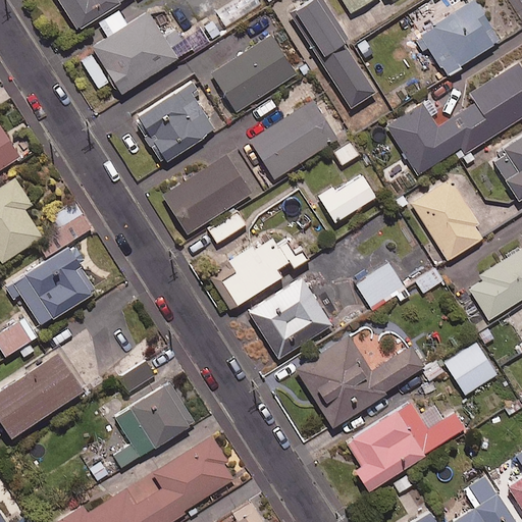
[(59,0),(76,27),(119,0),(59,0)]
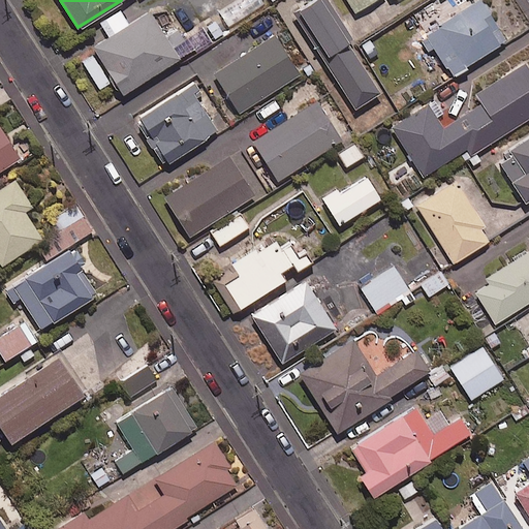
[(379,90),(321,0),(308,0),(294,9),(355,105),(379,90)]
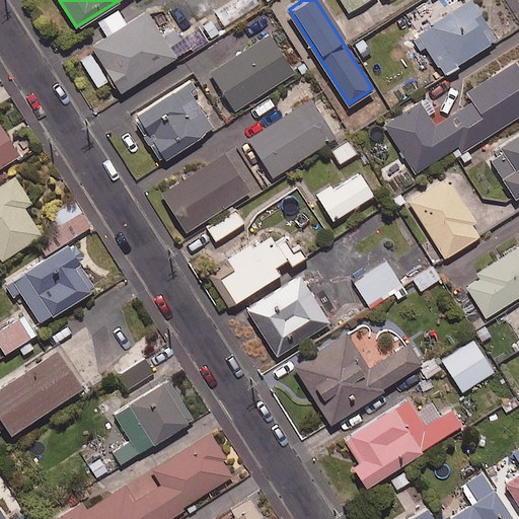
[(341,0),(348,11),(364,0),(341,0)]
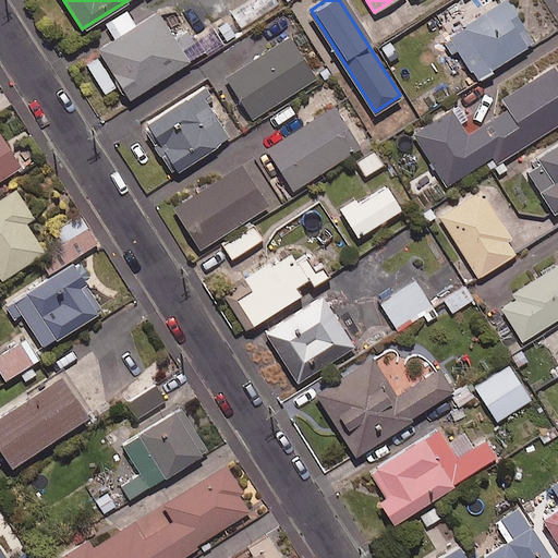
[(533,38),(506,0),(496,0),(447,36),(477,79),(533,38)]
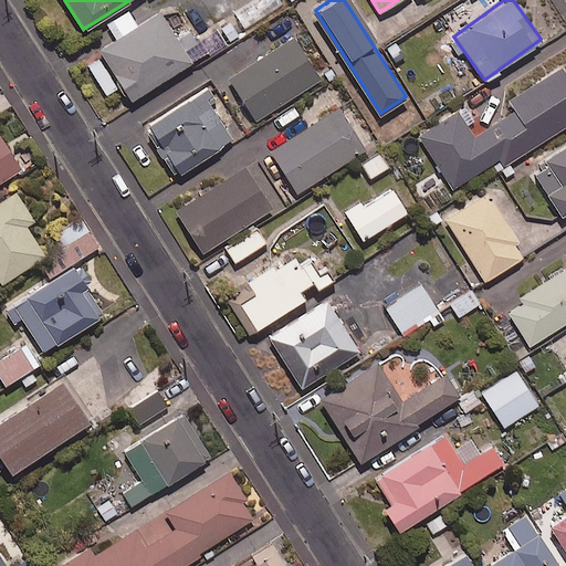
[(137,23),(128,10),(106,23),(115,38),(98,49),(129,98),(191,61),(184,49),(196,42),(189,31),(177,39),(159,10),(137,23)]
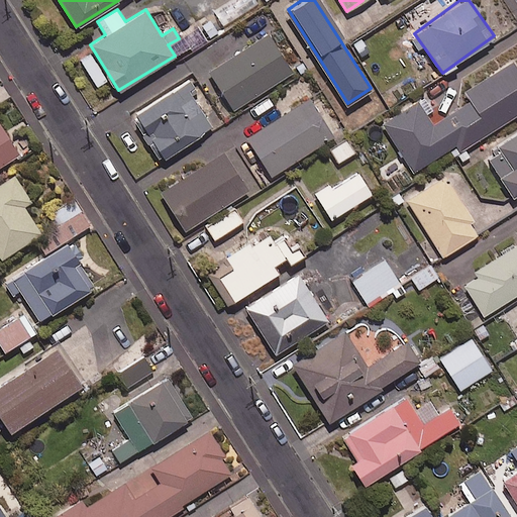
[(293,71),(268,33),(208,72),(232,110),(293,71)]
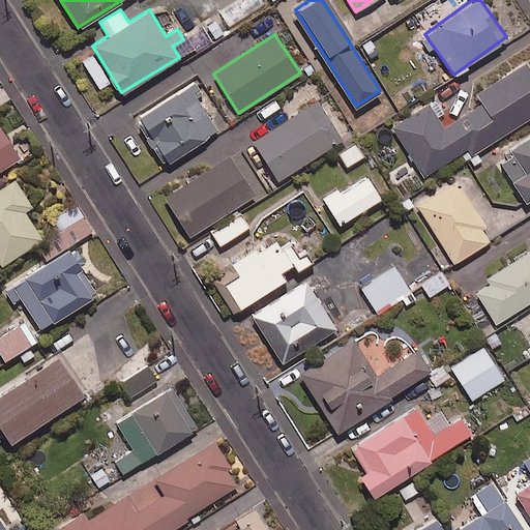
[(529,67),(526,62),(474,93),(480,104),(443,126),(429,102),(390,125),(421,176),(463,151),(466,156),(529,117),(529,67)]
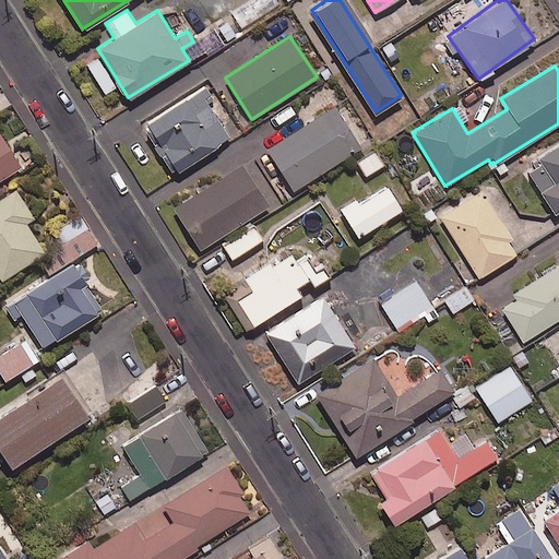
[(213,111),(199,88),(143,123),(175,171),(240,130),(225,104),(213,111)]
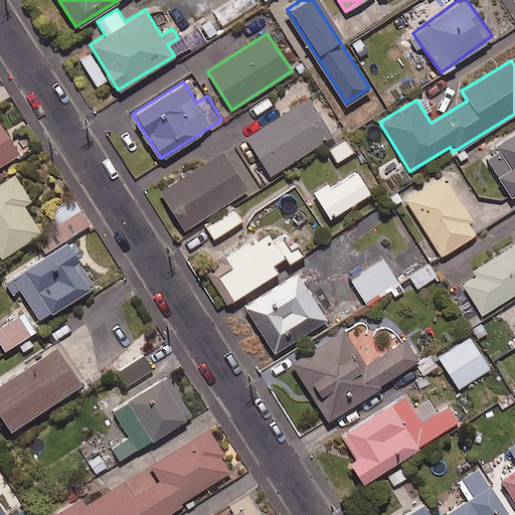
[(332,135),(307,97),(245,137),(271,174),(332,135)]
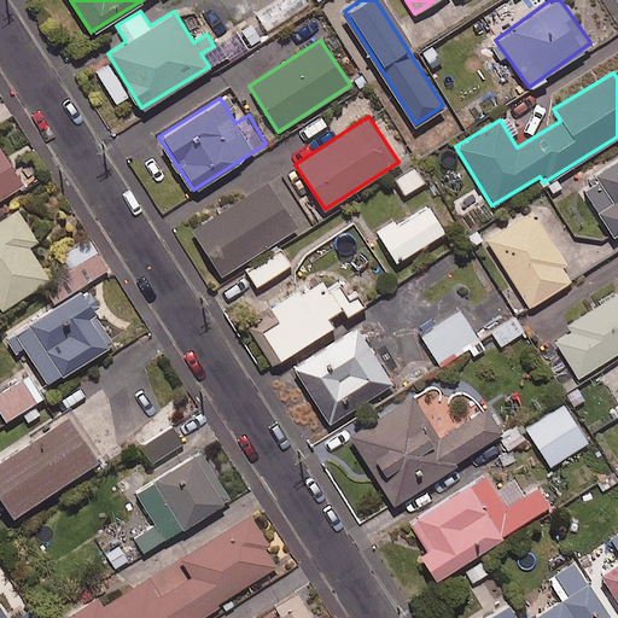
[(0,197),(22,185),(0,147),(0,197)]
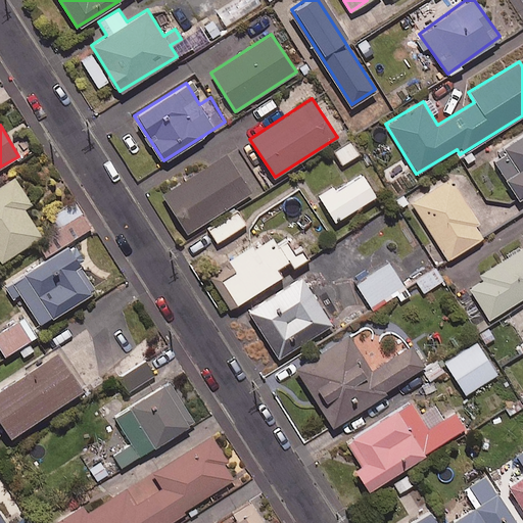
[(522,131),(490,153),(519,198),(522,195),(522,131)]
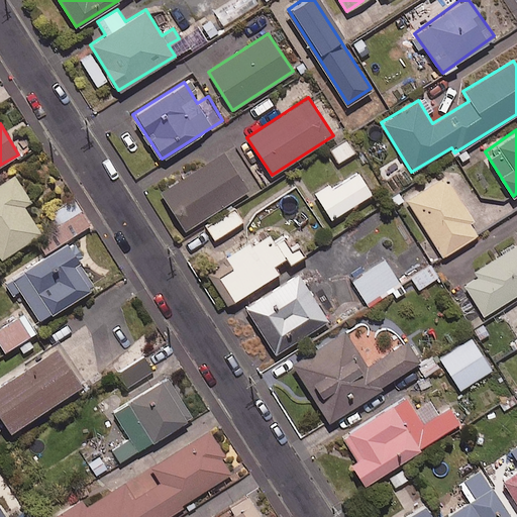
[(354,152),(347,139),(331,147),(337,161),(354,152)]
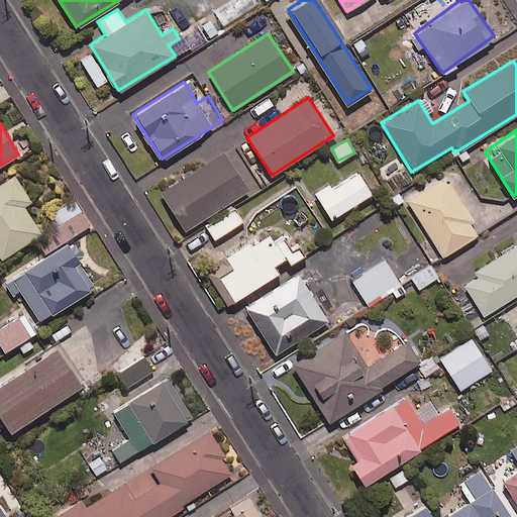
[(248,190),(224,151),(162,191),(186,229),(248,190)]
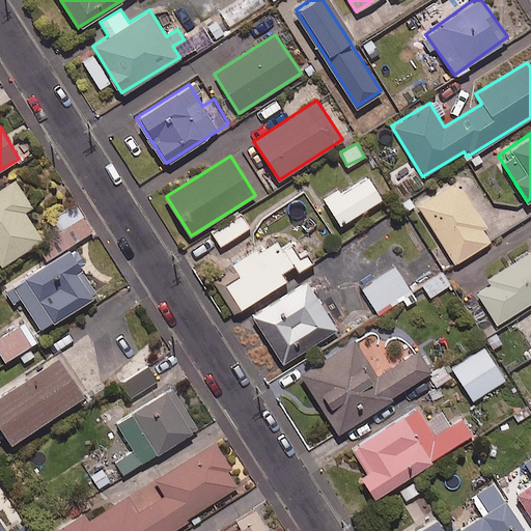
[(381,197),(367,176),(327,202),(340,224),(381,197)]
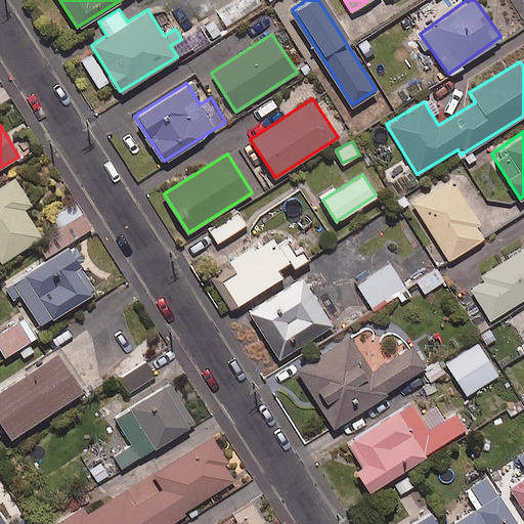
[(487,235),(451,176),(409,201),(445,260),(487,235)]
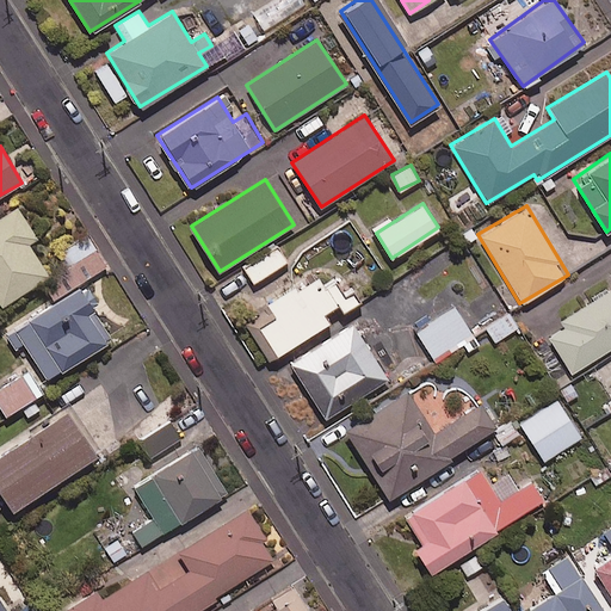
[(36,236),(16,207),(0,216),(0,303),(0,304),(48,275),(26,242),(36,236)]
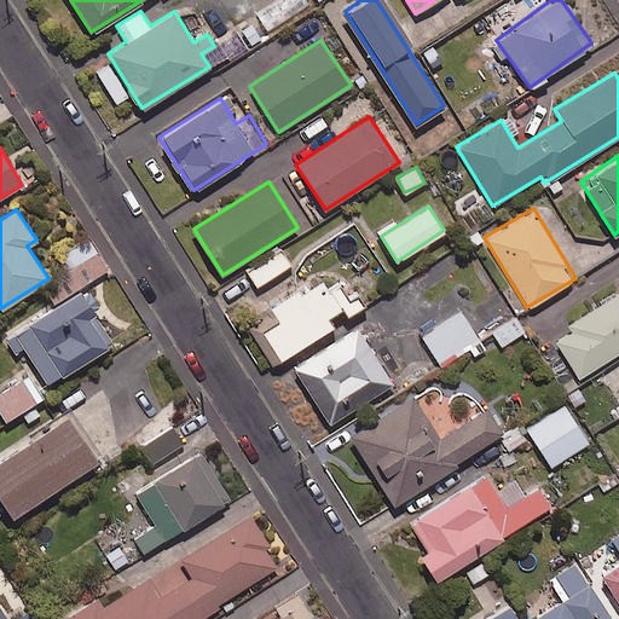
[(106,265),(84,239),(69,253),(93,278),(106,265)]
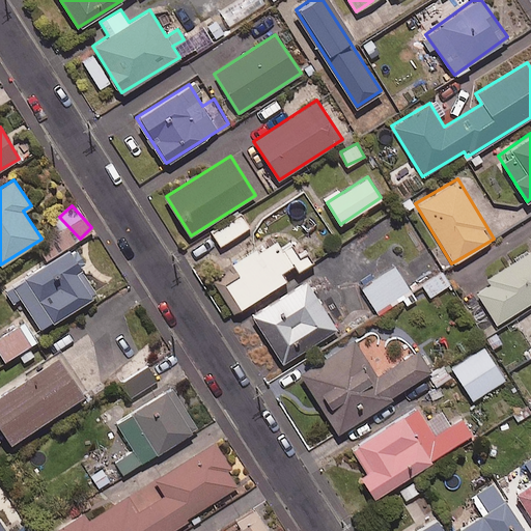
[(249,226),(239,210),(208,227),(219,245),(249,226)]
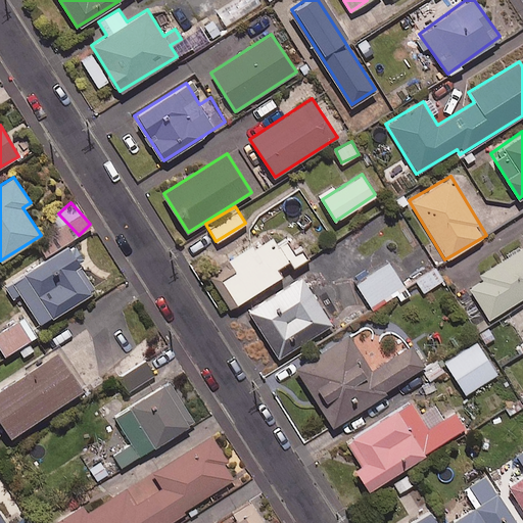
[(236,302),(283,274),(278,267),(288,260),(293,268),(310,257),(303,248),(295,253),(286,239),(277,245),(272,237),(254,247),(252,243),(228,258),(236,271),(222,279),(236,302)]
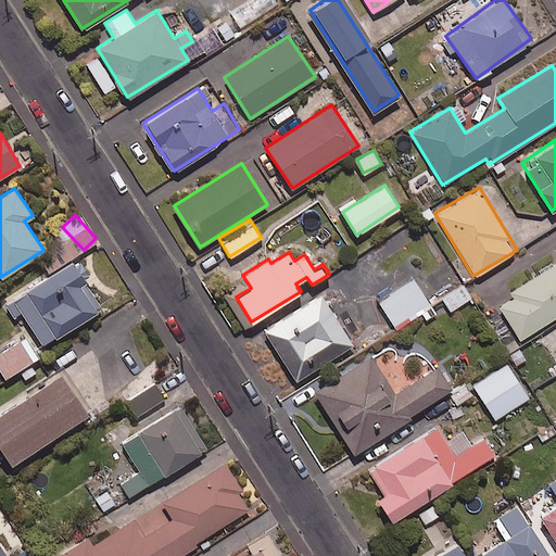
[(101,307),(72,260),(2,302),(11,316),(21,310),(41,344),(101,307)]
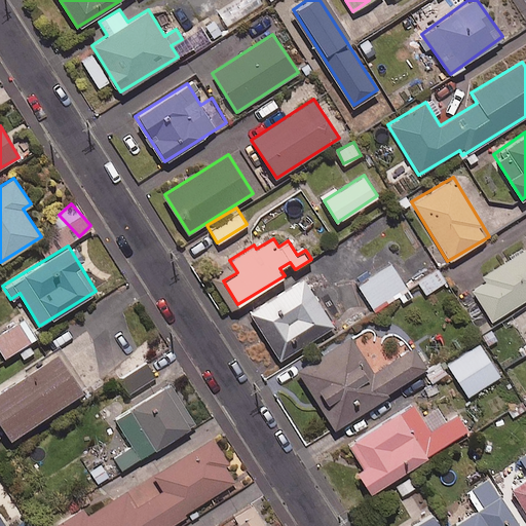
[(525,248),(468,285),(491,321),(525,298),(525,248)]
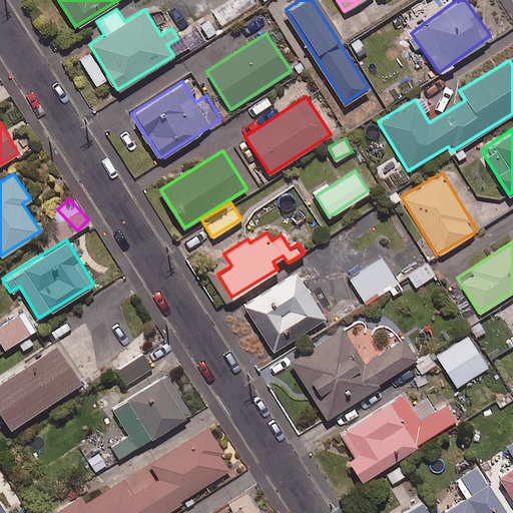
[(397,283),(382,258),(350,277),(365,302),(397,283)]
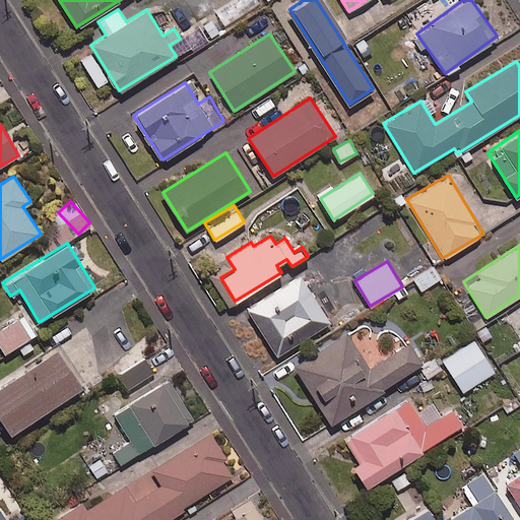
[(441,277),(433,265),(413,277),(421,289),(441,277)]
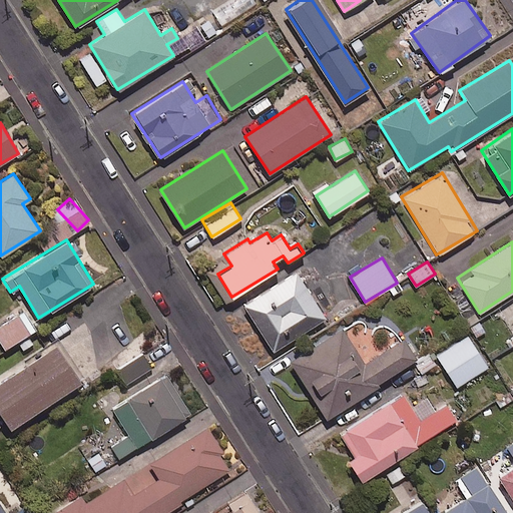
[(325,318),(296,272),(242,305),(272,352),(325,318)]
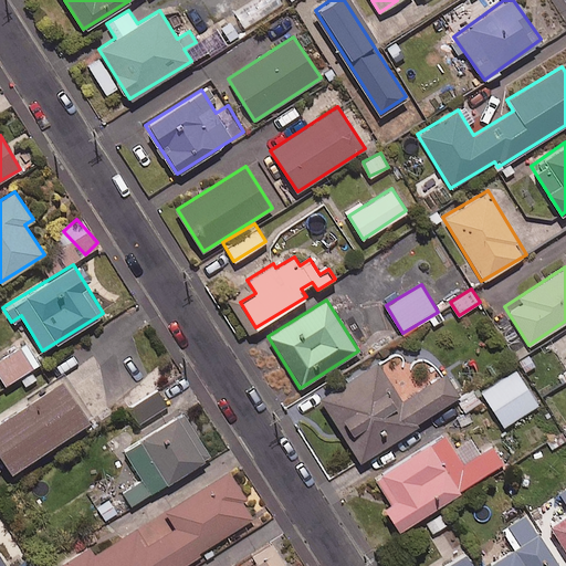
[(39,362),(24,338),(0,354),(0,377),(4,384),(39,362)]
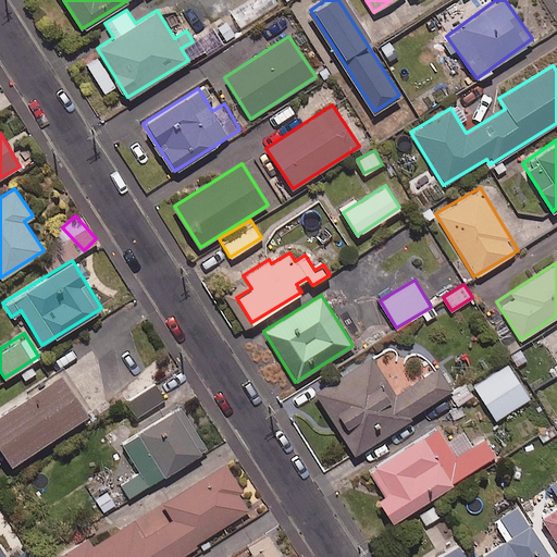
[(394,394),(371,356),(314,391),(353,454),(410,419),(408,416),(450,390),(437,367),(394,394)]
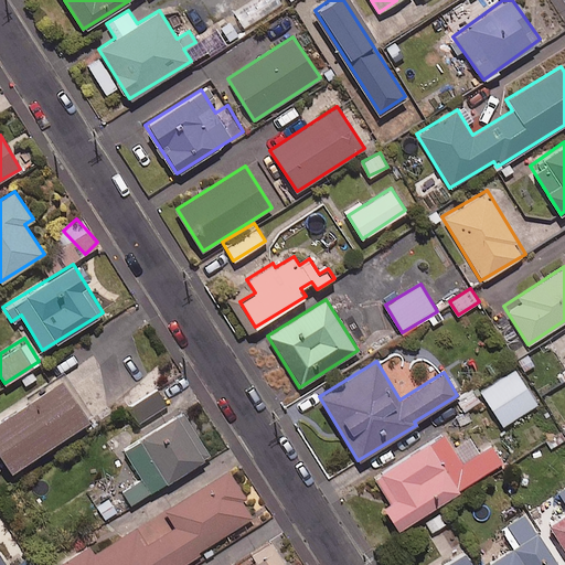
[(536,403),(514,369),(480,391),(502,425),(536,403)]
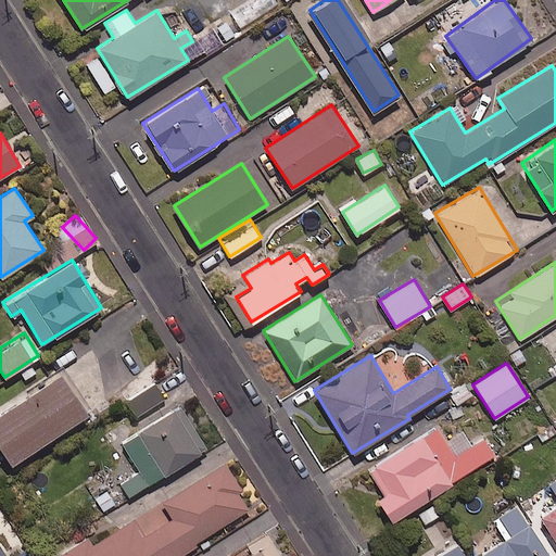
[(86,412),(59,371),(0,412),(0,446),(11,464),(86,412)]
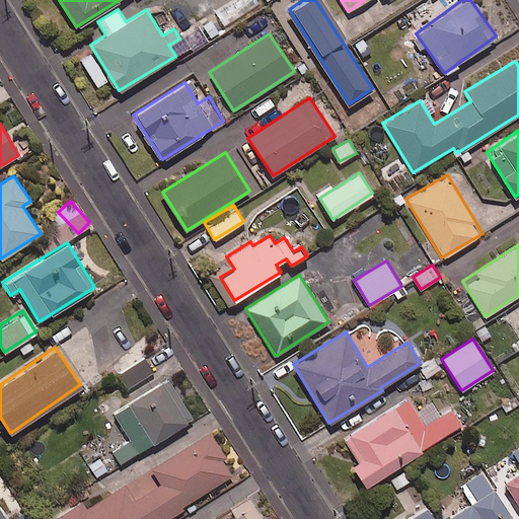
[(156,377),(145,358),(121,372),(137,398),(113,414),(122,429),(106,438),(122,461),(192,419),(164,373),(156,377)]
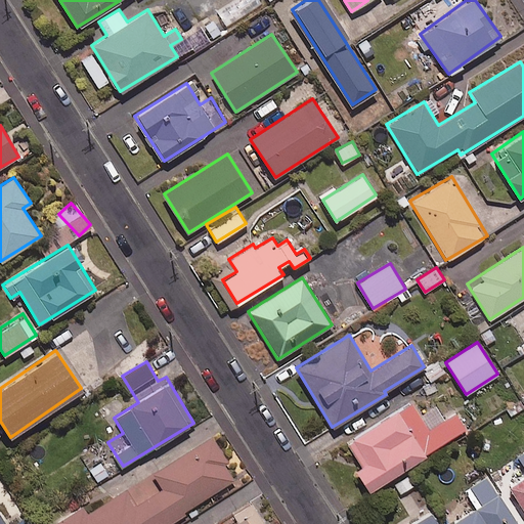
[(428,428),(409,399),(346,441),(361,465),(354,469),(368,491),(466,429),(453,410),(428,428)]
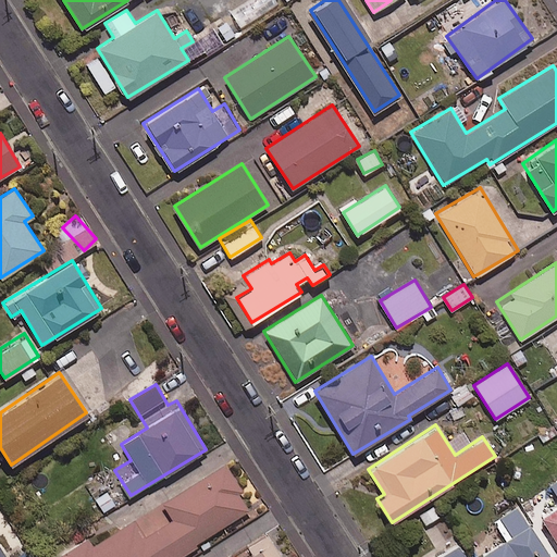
[(174,556),(254,510),(223,459),(145,506),(148,511),(90,545),(87,539),(60,555),(60,556),(174,556)]
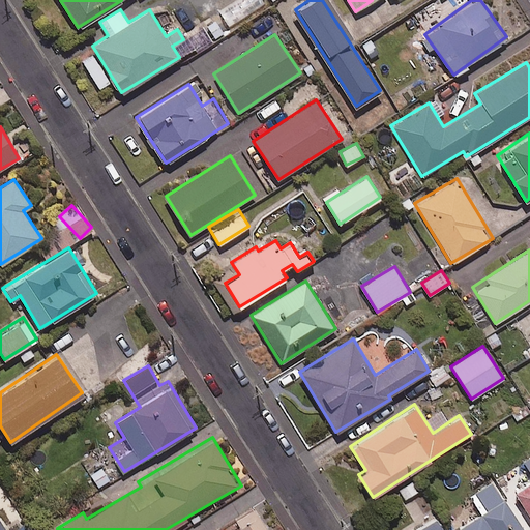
[(529,455),(521,463),(529,477),(511,489),(529,517),(529,455)]
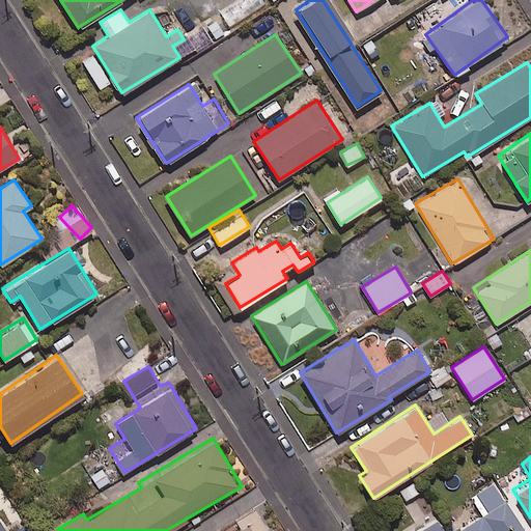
[(525,530),(493,482),(471,496),(482,513),(458,529),(458,530),(525,530)]
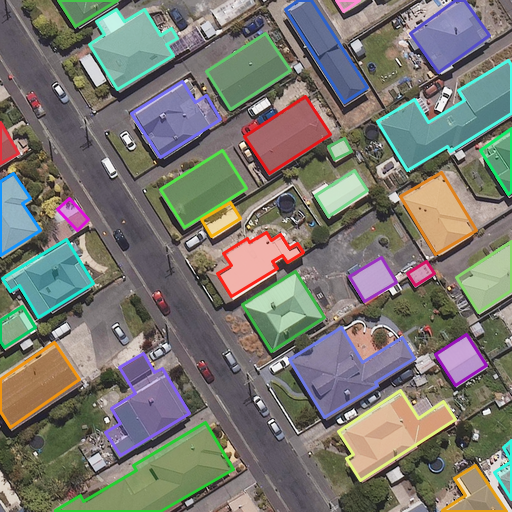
[(258,511),(245,491),(230,501),(234,508),(227,511),(258,511)]
